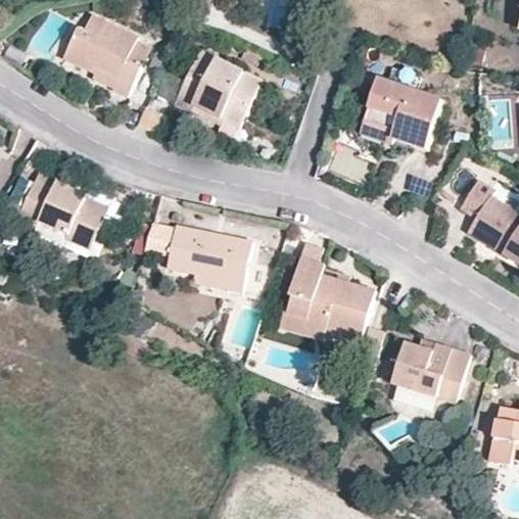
[(126,58),(135,39),(137,36),(91,13),(84,31),(77,27),(62,56),(93,72),(113,81),(111,87),(126,94),(140,65),(126,58)]
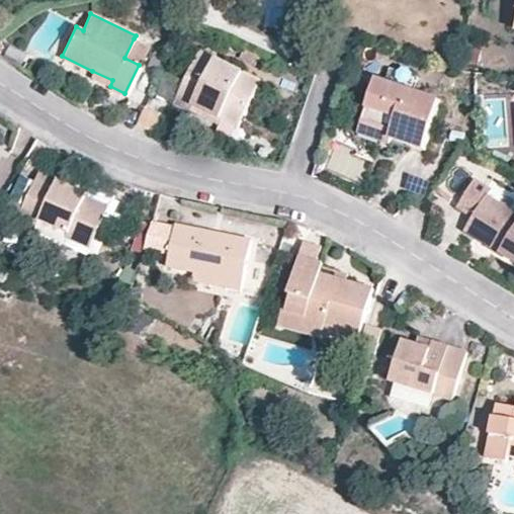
[(139,65),(148,45),(134,38),(124,58),(139,65)]
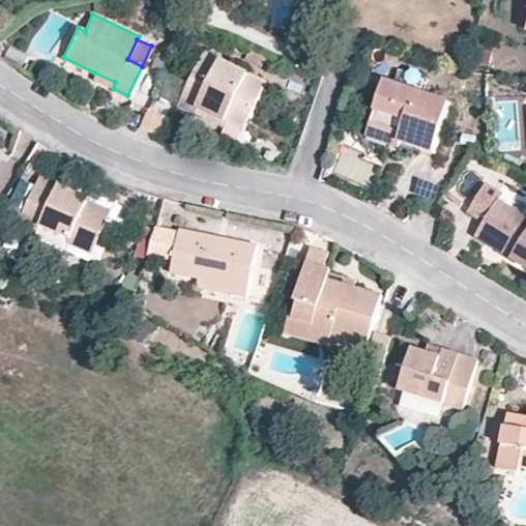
[(263,52),(247,46),(242,56),(258,63),(263,52)]
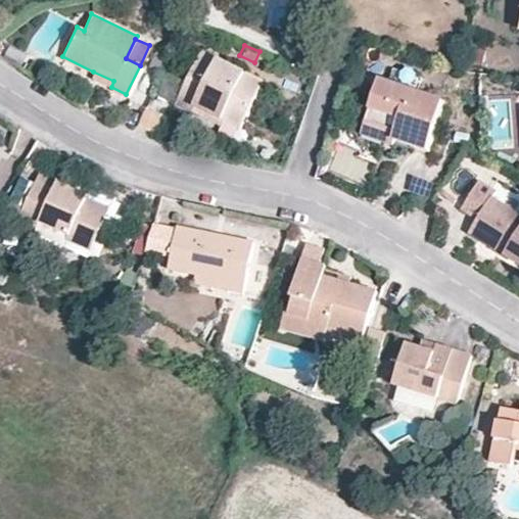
[(237,127),(261,80),(199,49),(184,80),(173,102),(188,110),(192,103),(220,119),(237,127)]
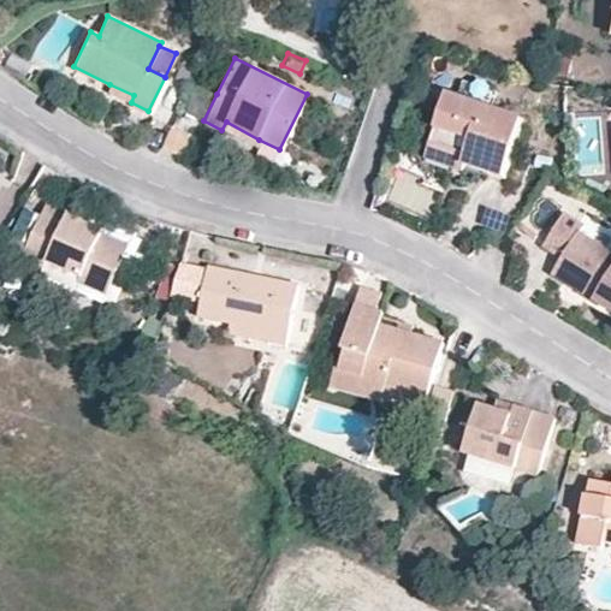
[(203,120),(217,94),(189,81),(177,106),(203,120)]
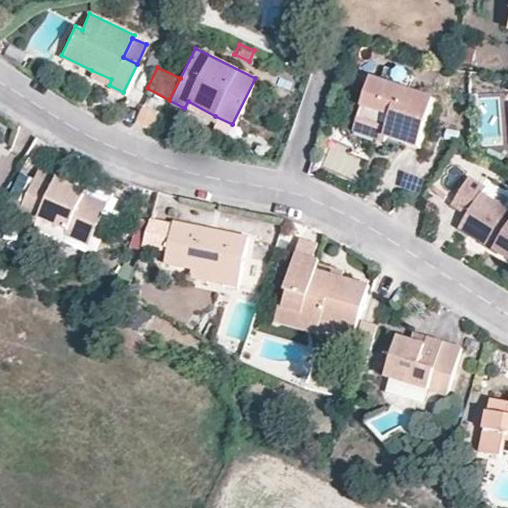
[(111,79),(91,70),(88,75),(109,85),(111,79)]
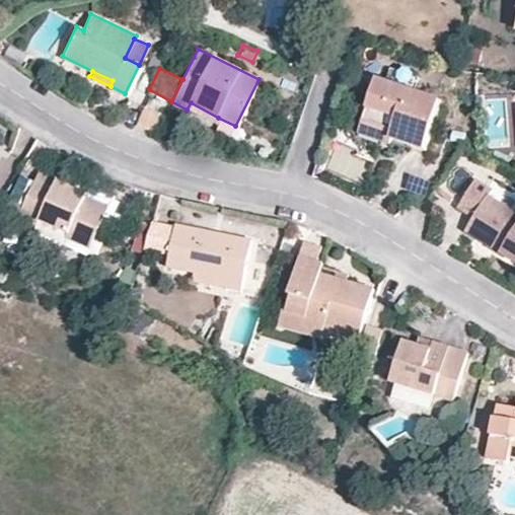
[(422,147),(438,97),(374,77),(357,131),(386,142),(388,136),(422,147)]
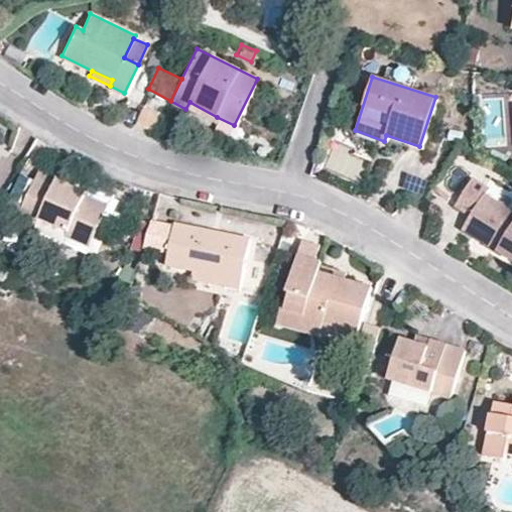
[(217,117),(189,102),(185,109),(214,123),(217,117)]
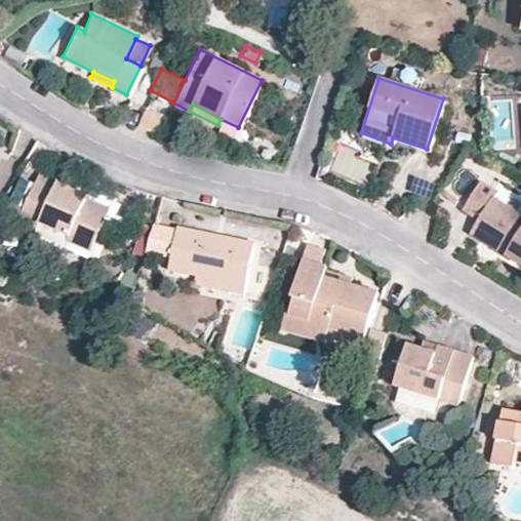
[(52,189),(55,181),(37,172),(33,181),(52,189)]
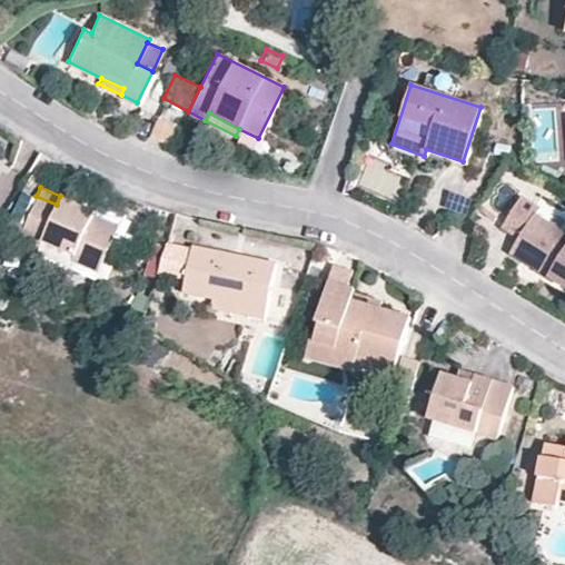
[(564,233),(533,212),(537,207),(518,195),(499,225),(517,236),(508,250),(564,287),(564,233)]
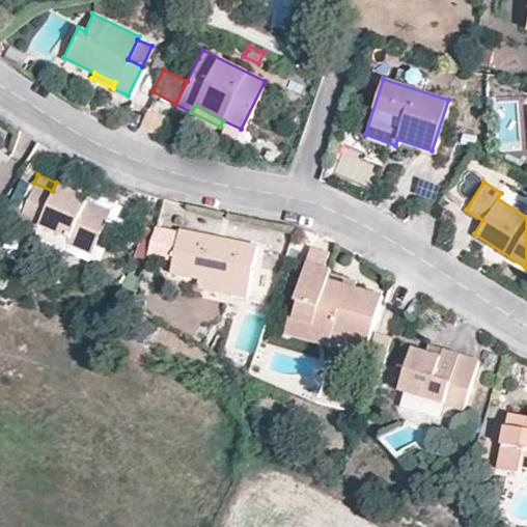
[(83,204),(87,196),(56,183),(53,191),(33,183),(15,226),(34,234),(38,224),(70,238),(67,242),(91,251),(107,215),(83,204)]
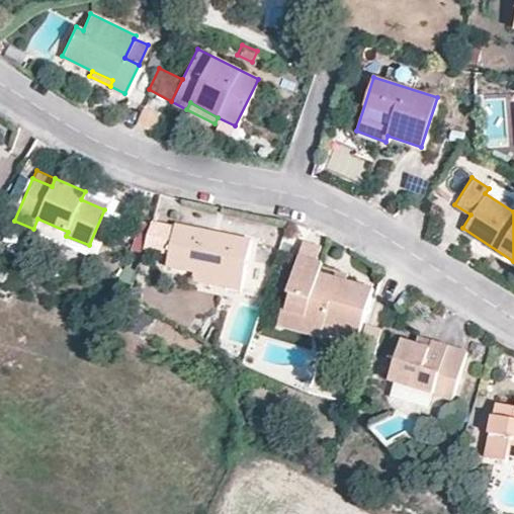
[(89,182),(85,191),(81,199),(104,209),(111,192),(89,182)]
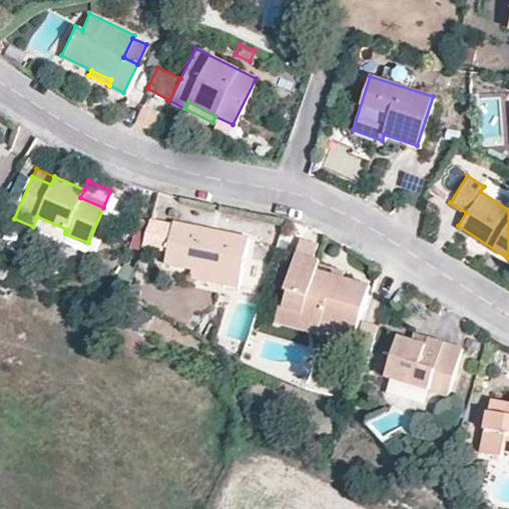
[(165,249),(171,219),(148,215),(140,244),(165,249)]
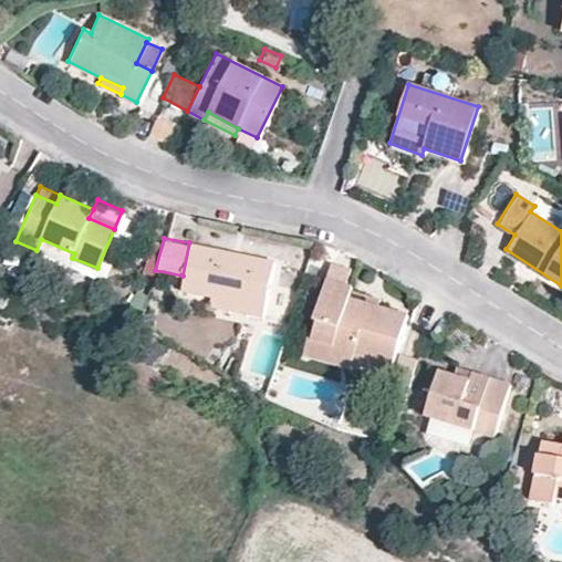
[(72,258),(74,253),(41,239),(37,250),(94,276),(97,268),(72,258)]
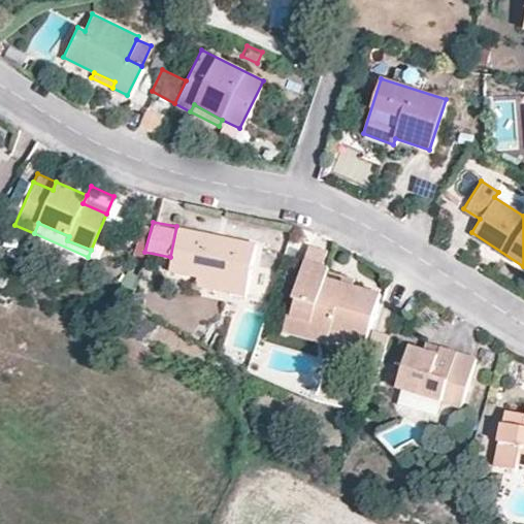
[(242,293),(253,242),(176,226),(170,257),(167,269),(195,274),(222,281),(221,289),(242,293)]
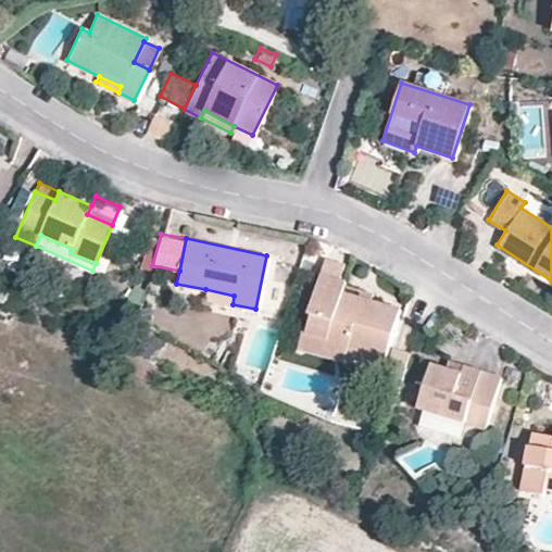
[(383,356),(398,308),(368,299),(340,290),(342,283),(343,279),(318,273),(306,312),(310,313),(304,331),(301,330),(296,347),(322,354),(323,349),(343,355),(347,346),(383,356)]
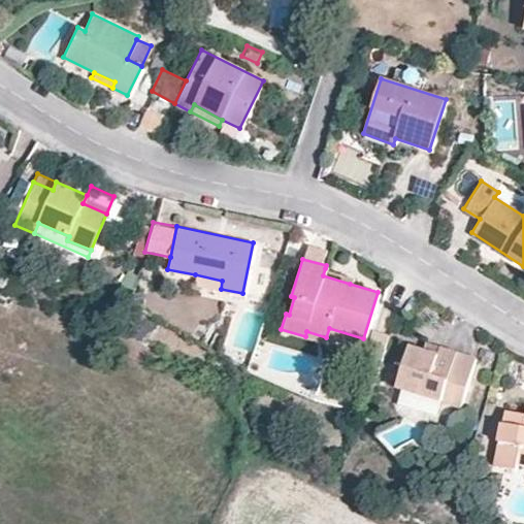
[(352,276),(325,268),(323,275),(350,284),(352,276)]
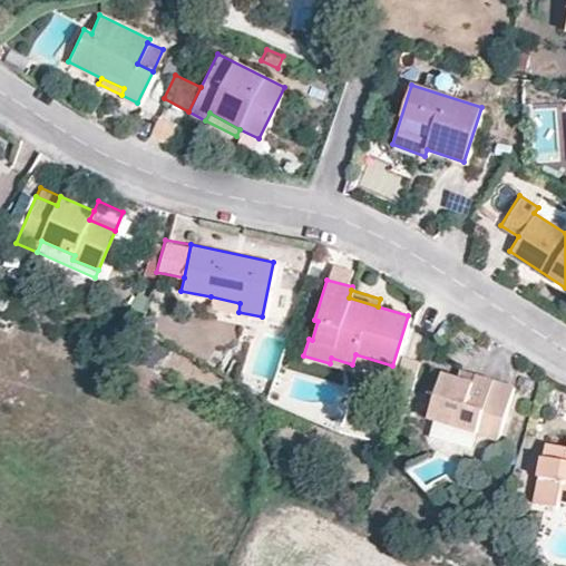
[(238,312),(240,303),(211,296),(208,305),(238,312)]
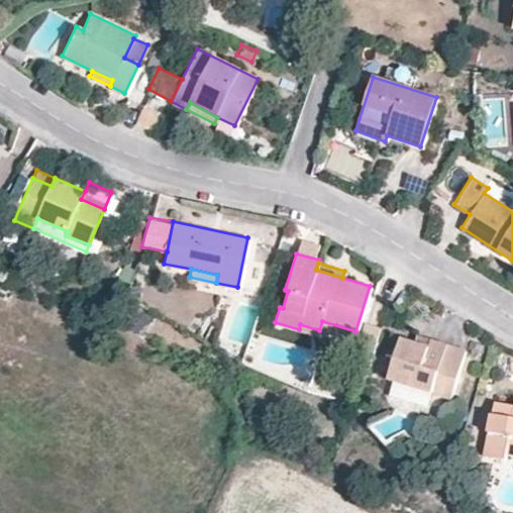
[(130,326),(140,309),(123,298),(113,315),(130,326)]
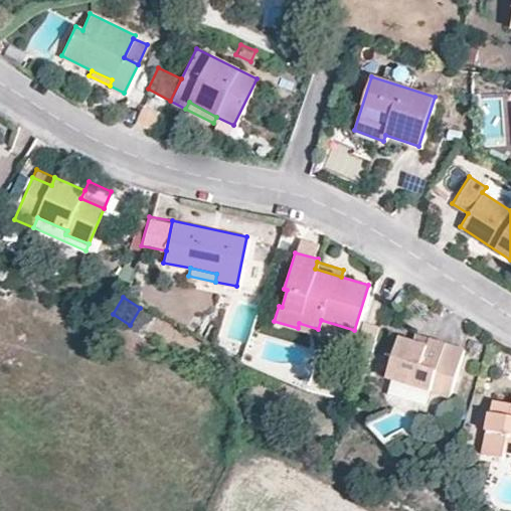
[(354,330),(321,320),(318,329),(352,338),(354,330)]
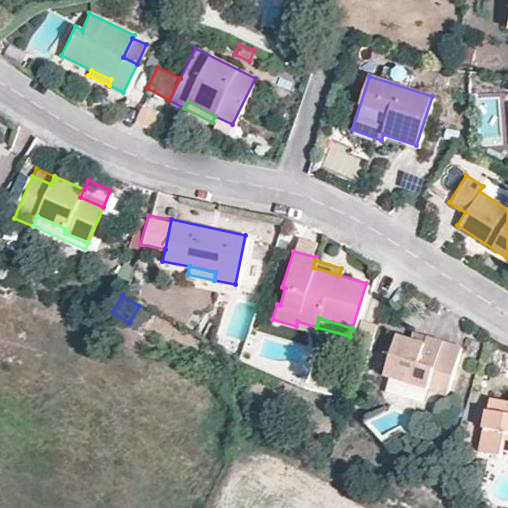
[(316,327),(297,321),(296,326),(315,331),(316,327)]
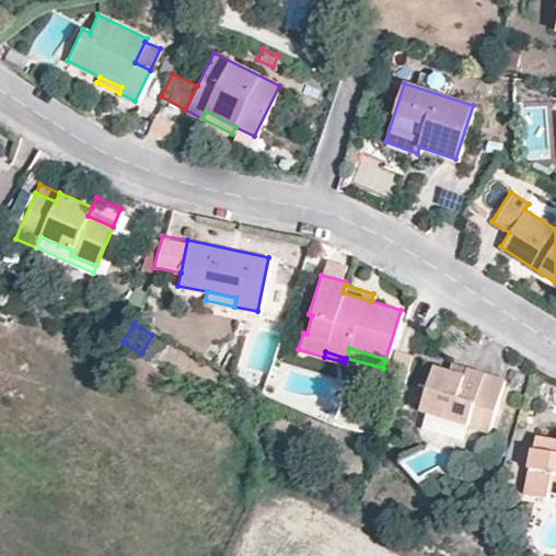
[(463,375),(466,367),(450,361),(447,370),(463,375)]
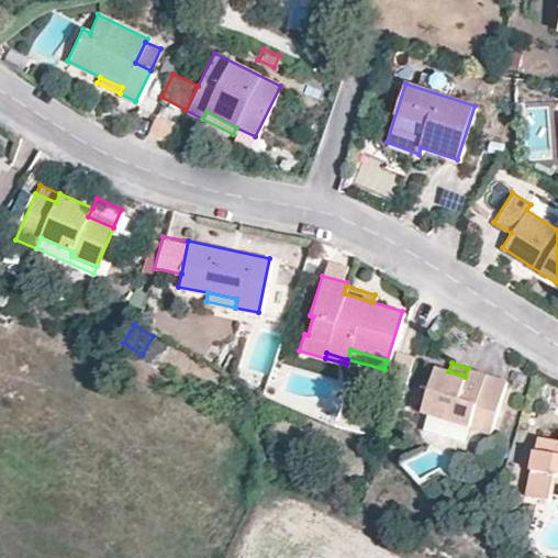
[(489,432),(504,380),(468,368),(465,377),(448,371),(434,368),(422,412),(427,414),(468,426),(489,432)]
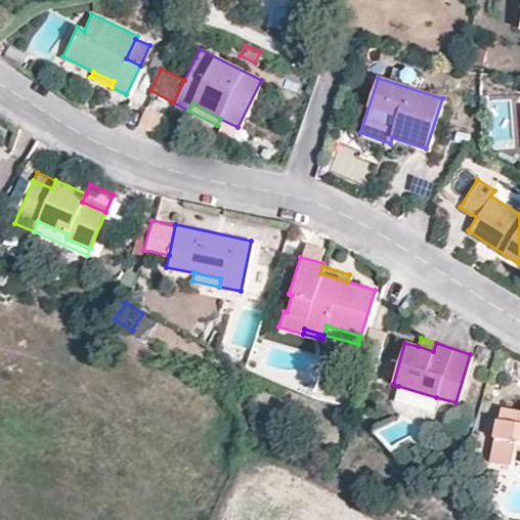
[(432,412),(436,397),(398,386),(393,399),(432,412)]
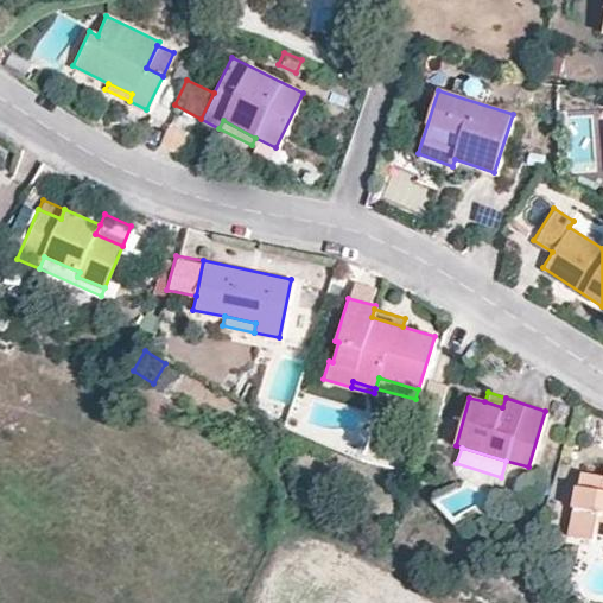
[(602,475),(602,476),(579,471),(567,535),(592,539),(594,532),(602,533),(602,475)]
